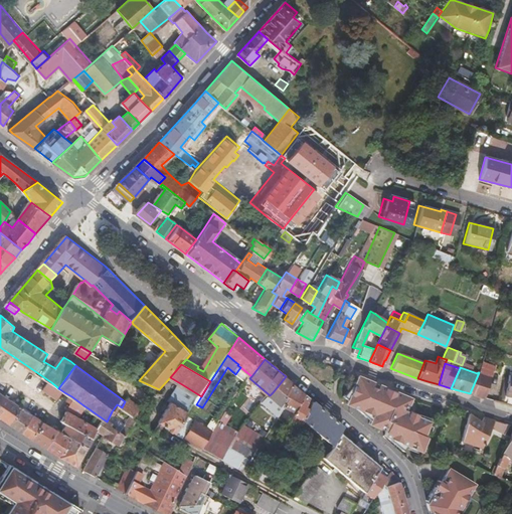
[(470,393),(482,397),(491,379),(479,372),(470,393)]
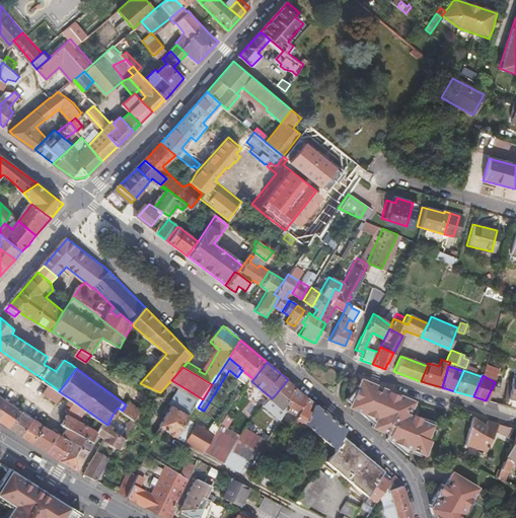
[(515,377),(511,376),(507,398),(515,399),(515,377)]
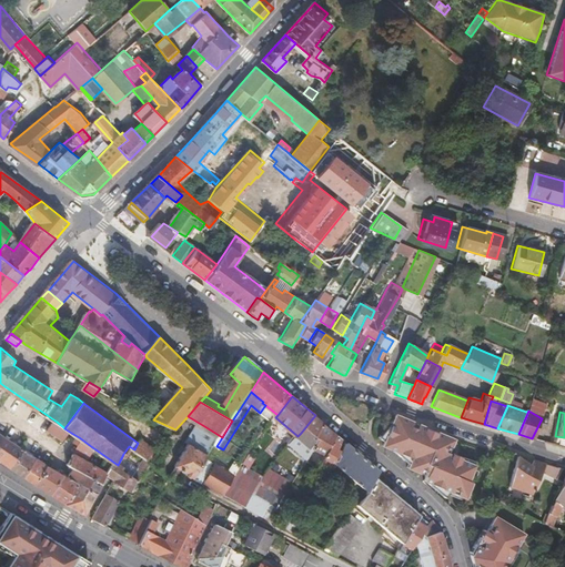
[(453,443),(450,442),(445,441),(446,437),(446,435),(435,432),(394,414),(381,445),(391,451),(406,464),(405,467),(423,475),(421,482),(446,492),(463,498),(468,483),(465,482),(473,461),(450,452),(453,443)]
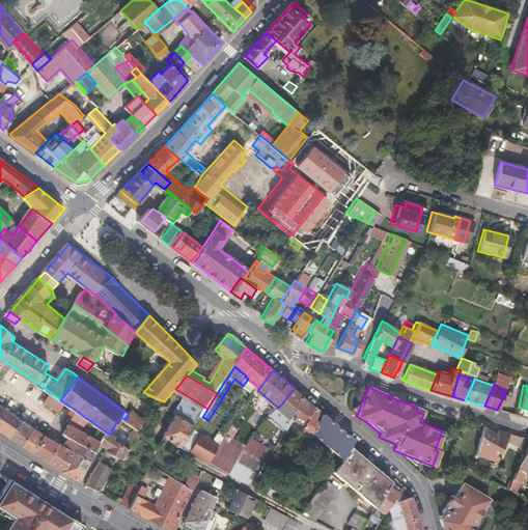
[(302,394),(295,388),(281,405),(296,417),(298,412),(295,409),(302,394)]
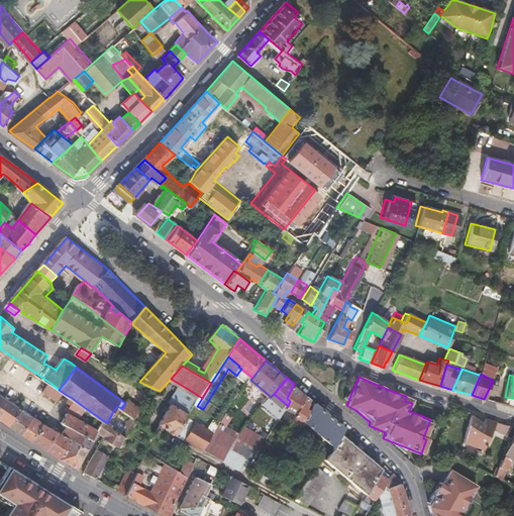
[(46,391),(53,396),(58,389),(52,384),(46,391)]
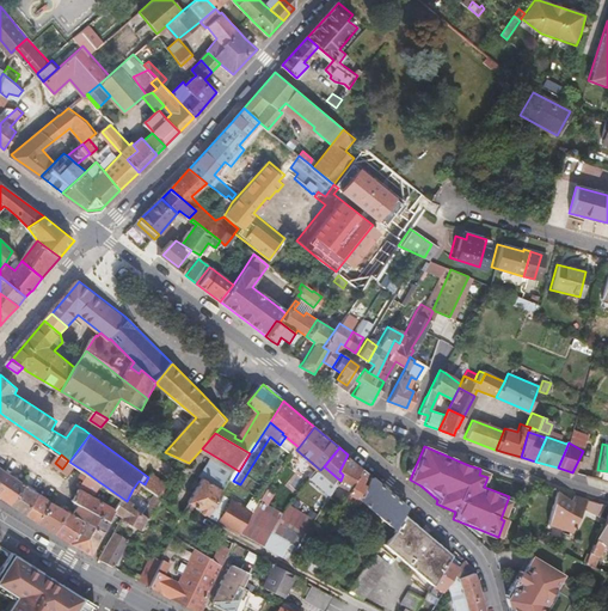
[(364,469),(348,454),(339,471),(343,475),(341,481),(335,493),(348,500),(364,469)]
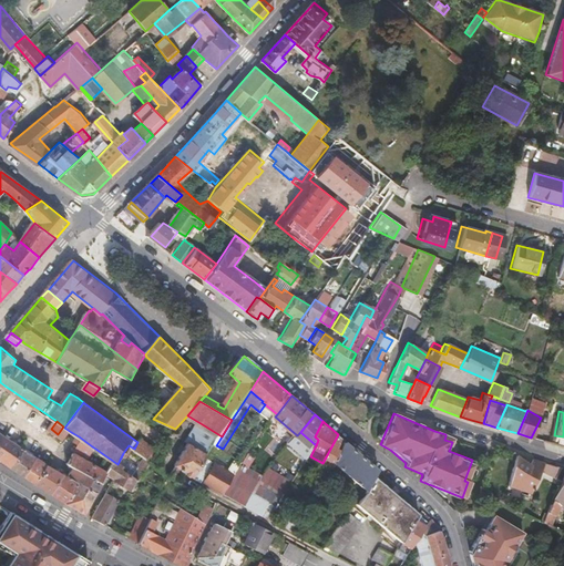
[(216,445),(222,436),(204,425),(192,443),(211,454),(216,445)]
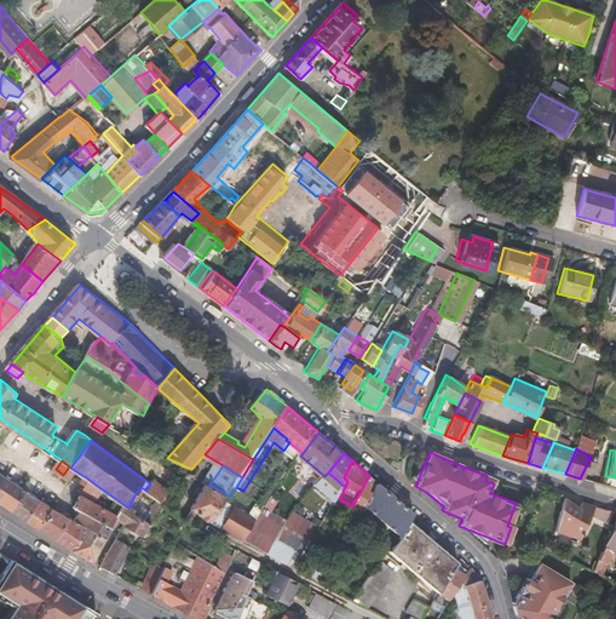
[(69,466),(63,475),(73,481),(78,473),(70,468),(69,466)]
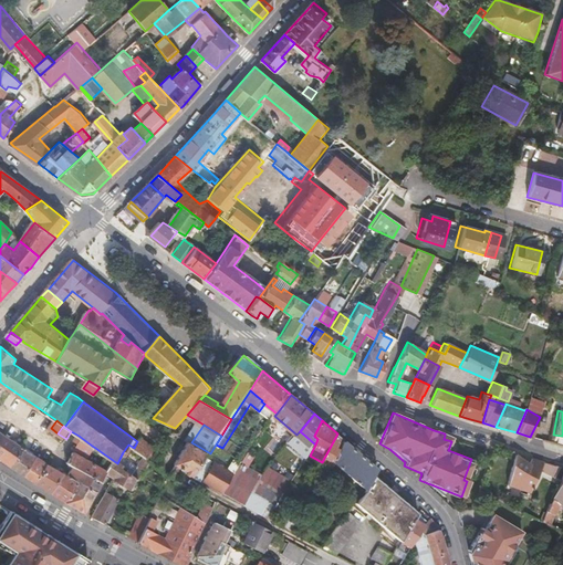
[(342,438),(337,433),(322,462),(319,466),(330,472),(335,463),(342,450),(337,447),(342,438)]
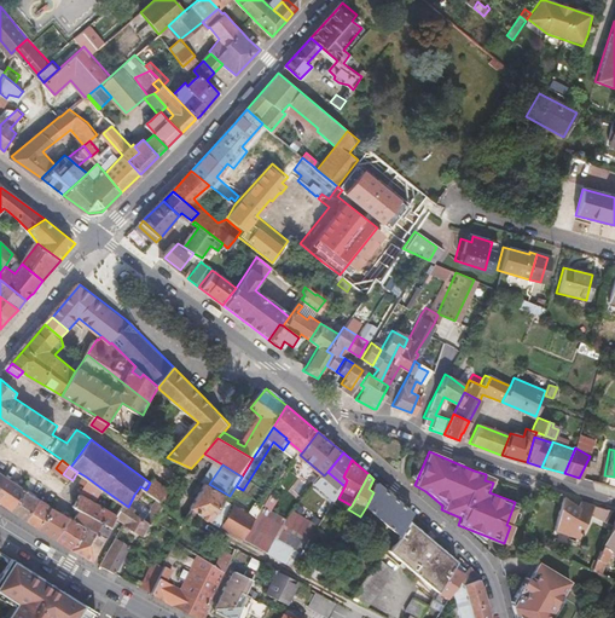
[(0,485),(0,500),(15,510),(28,489),(7,475),(0,485)]
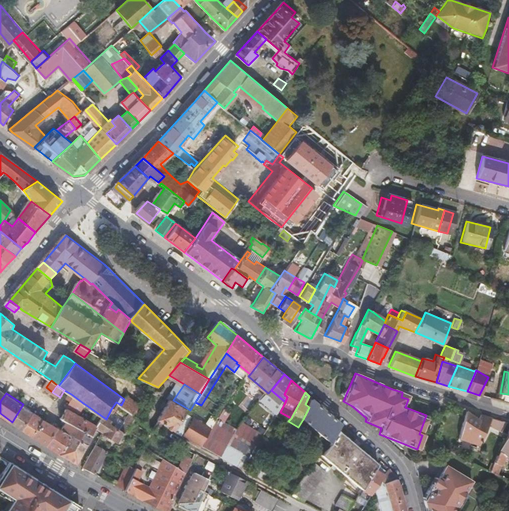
[(260,403),(262,401),(264,397),(260,394),(256,399),(260,403)]
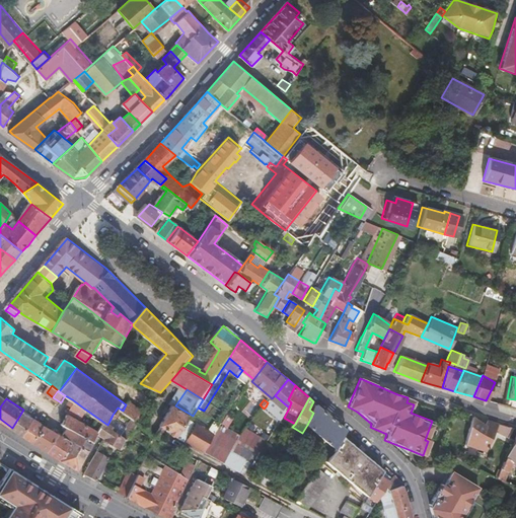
[(124,412),(125,413),(133,418),(140,423),(141,423),(147,414),(130,402),(124,412)]
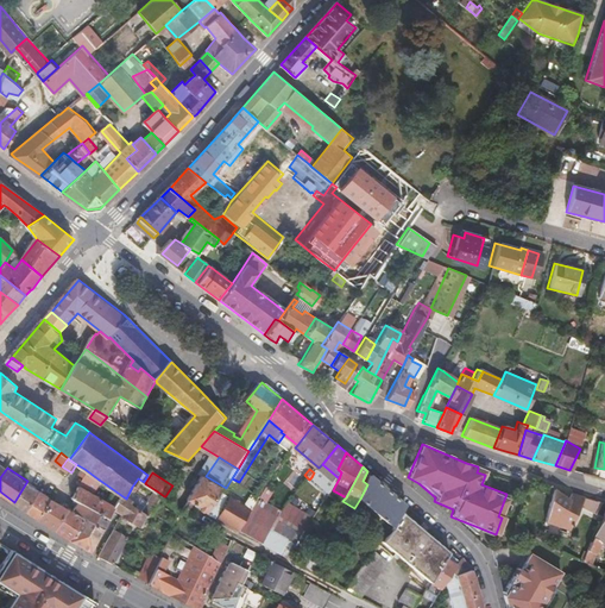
[(408,505),(372,474),(367,484),(360,499),(396,526),(403,512),(408,505)]
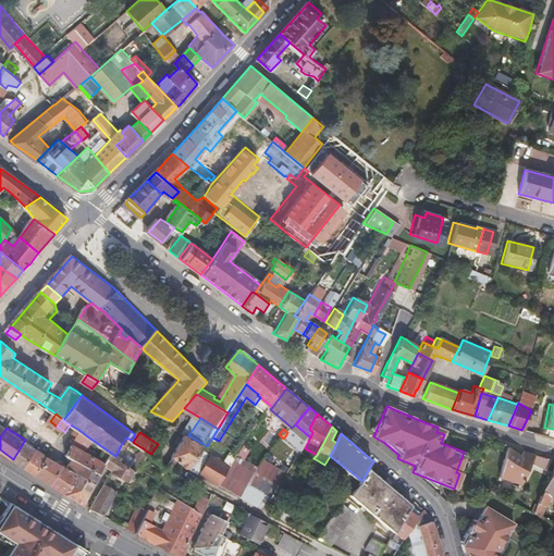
[(176,458),(193,469),(205,451),(207,446),(188,435),(174,458),(176,458)]
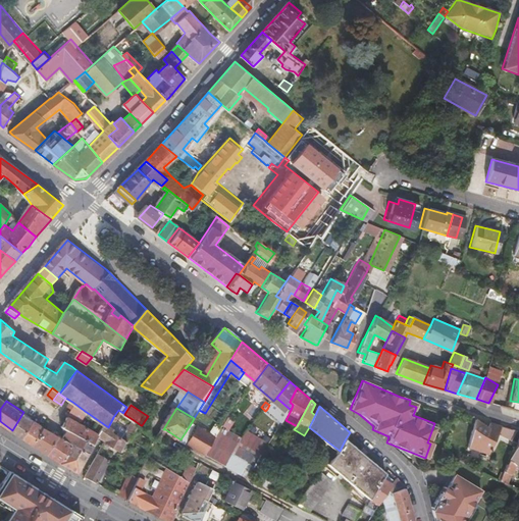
[(283,424),(286,420),(267,409),(265,411),(263,413),(283,424)]
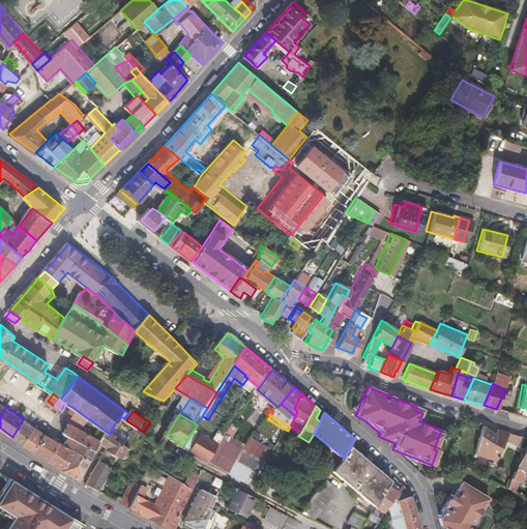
[(120,416),(115,423),(123,429),(127,421),(126,420),(125,419),(120,416)]
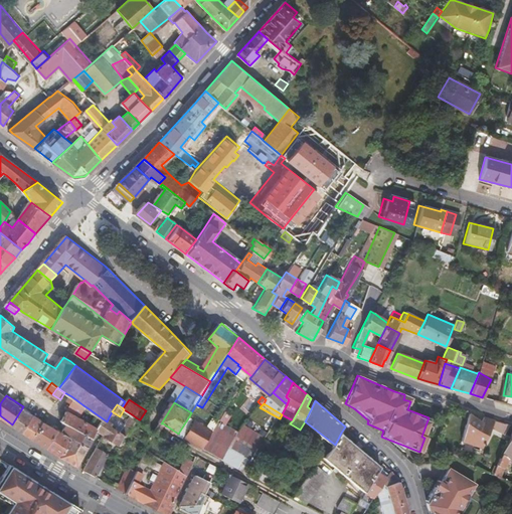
[(12,424),(23,432),(34,414),(23,406),(12,424)]
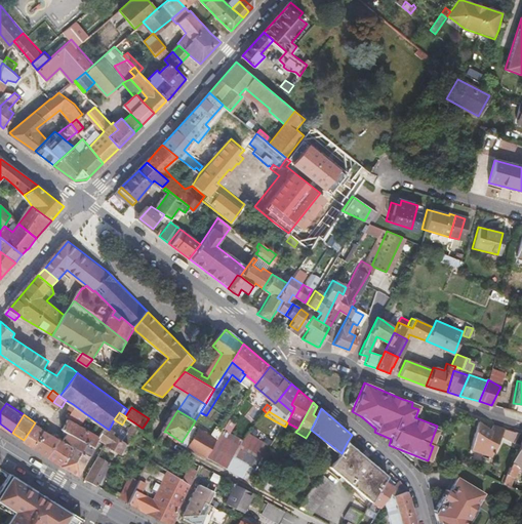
[(88,415),(86,420),(92,426),(93,424),(101,429),(101,431),(106,434),(109,430),(88,415)]
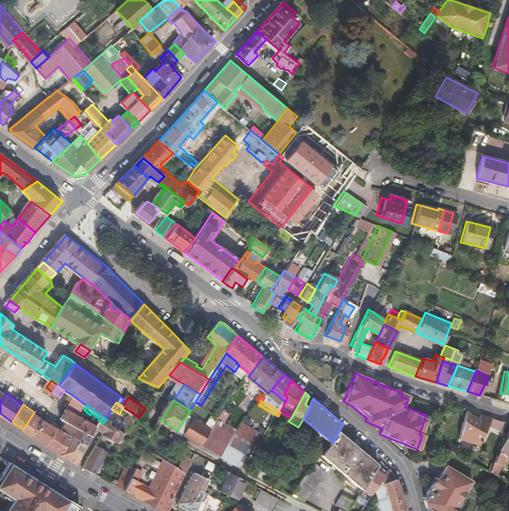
[(100,428),(67,410),(63,418),(68,422),(95,437),(100,428)]
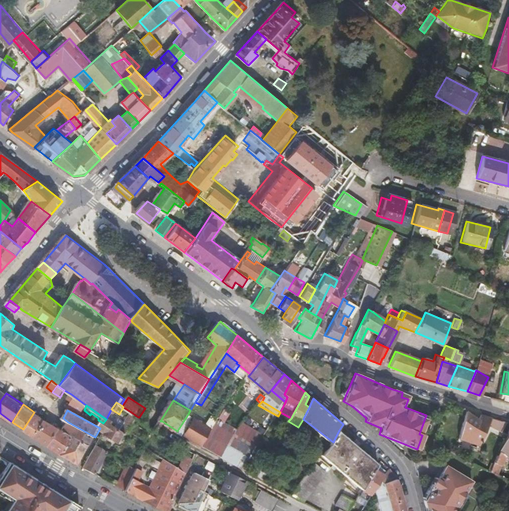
[(465,411),(464,413),(456,438),(477,445),(485,426),(490,417),(479,414),(476,420),(465,411)]
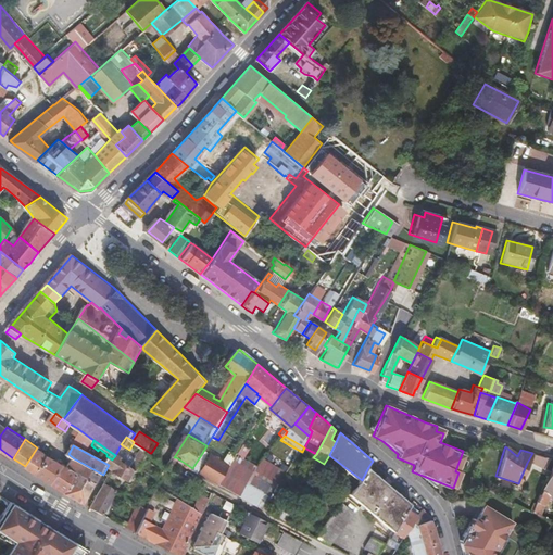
[(25,466),(37,474),(49,455),(37,448),(25,466)]
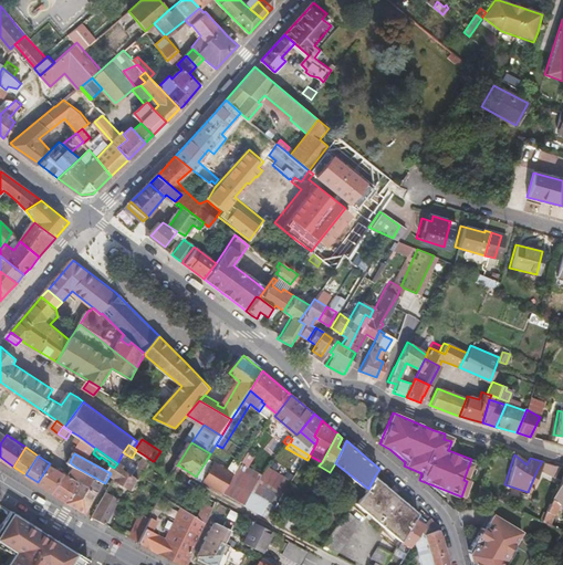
[(120,478),(135,485),(141,477),(143,478),(153,461),(145,456),(136,471),(118,461),(117,463),(114,468),(111,473),(120,478)]
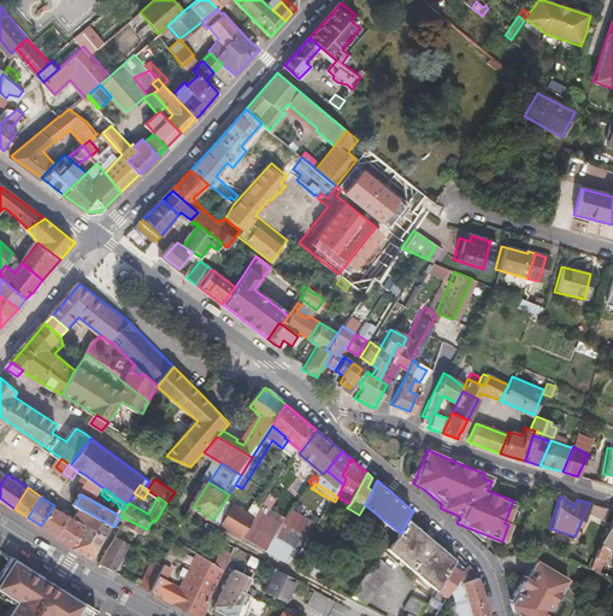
[(337,497),(335,502),(347,508),(351,504),(337,497)]
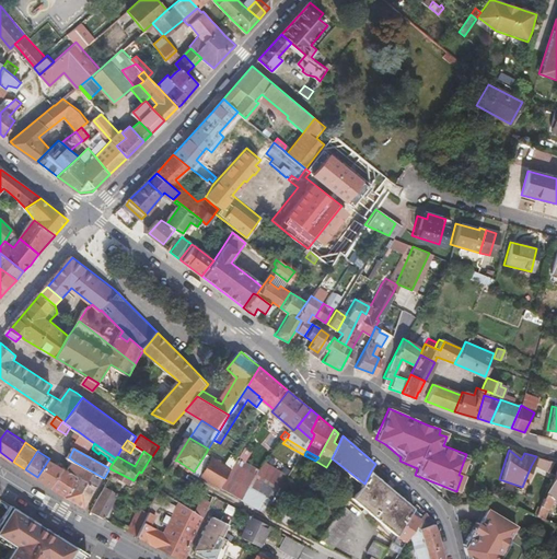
[(232,470),(206,453),(194,472),(207,479),(210,472),(225,480),(230,475),(232,470)]
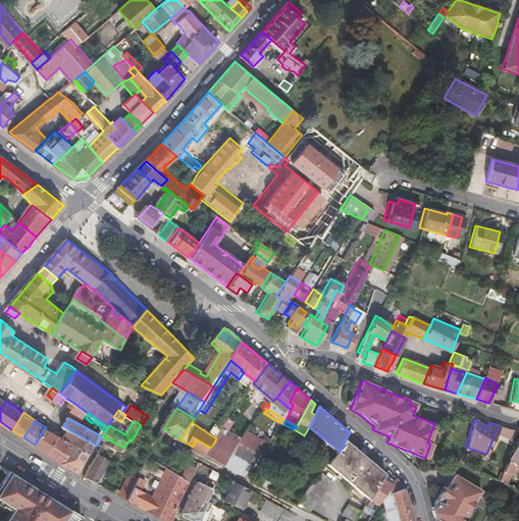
[(509,428),(500,425),(495,434),(504,439),(509,428)]
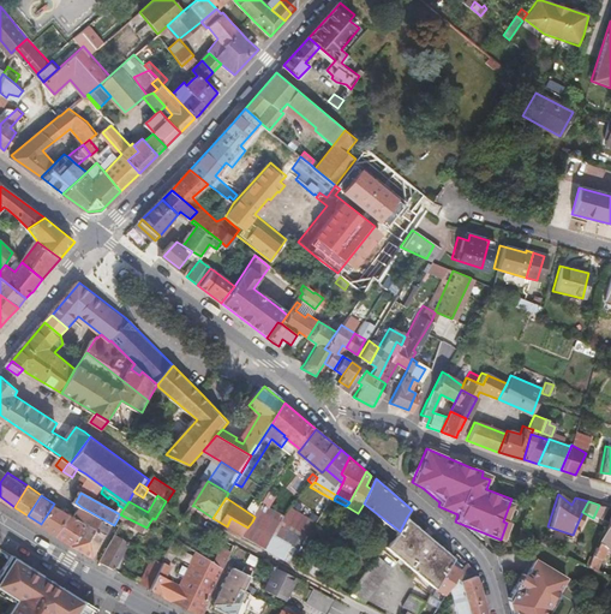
[(41,524),(59,535),(70,514),(54,504),(41,524)]
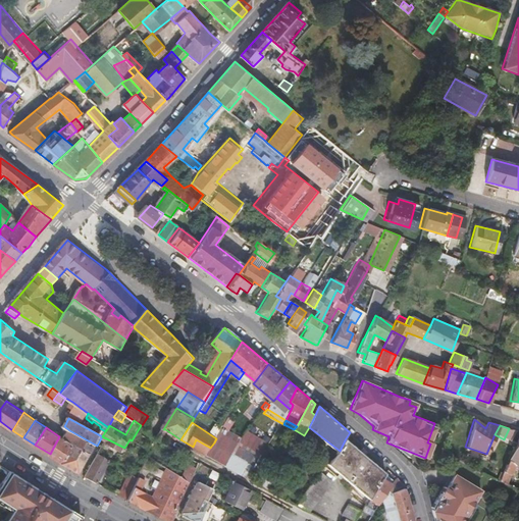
[(243,437),(223,427),(216,438),(214,443),(256,466),(270,444),(249,430),(243,437)]
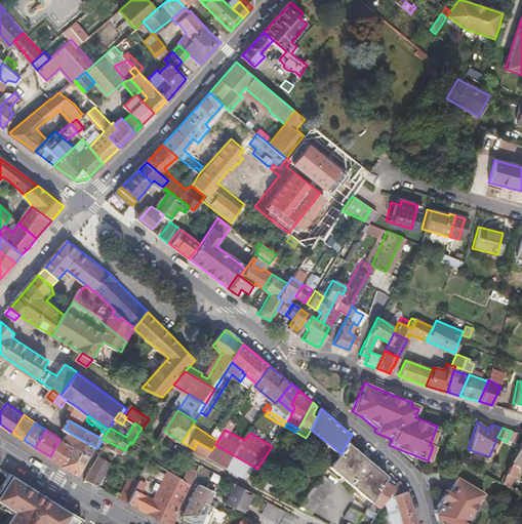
[(518,433),(512,431),(507,442),(513,444),(518,433)]
